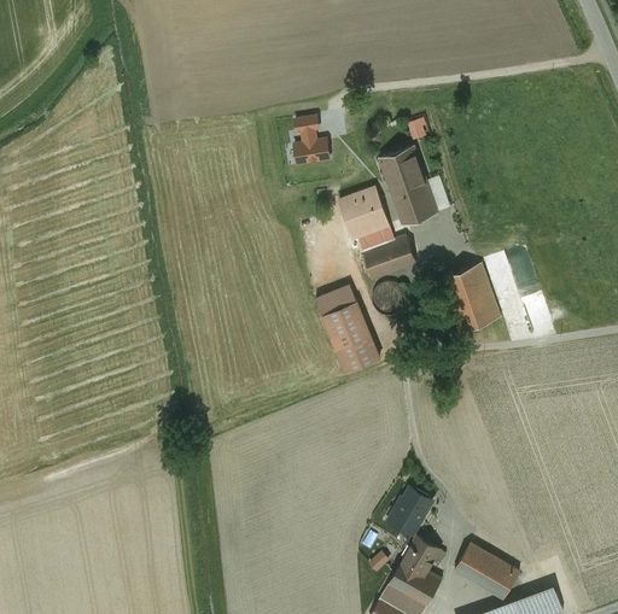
[(303,133),(315,130),(320,130),(318,118),(296,122),(298,133),(303,133)]
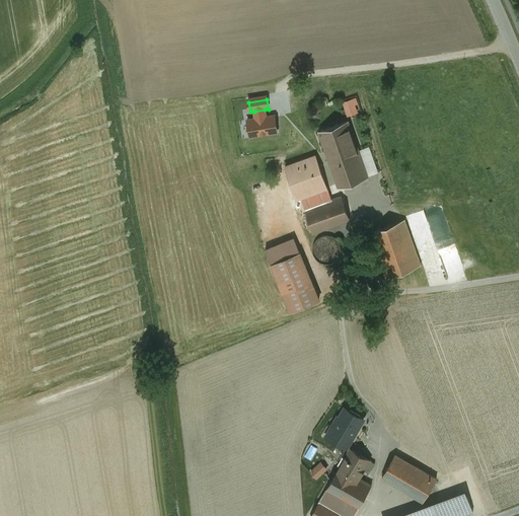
[(344,102),(348,118),(362,115),(358,99),(344,102)]
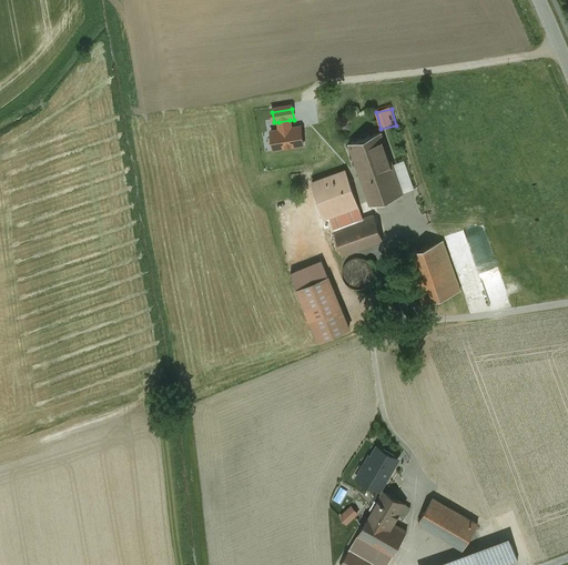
[(280,133),(271,134),(274,152),(304,148),(301,130),(291,131),(290,120),(279,122),(280,133)]
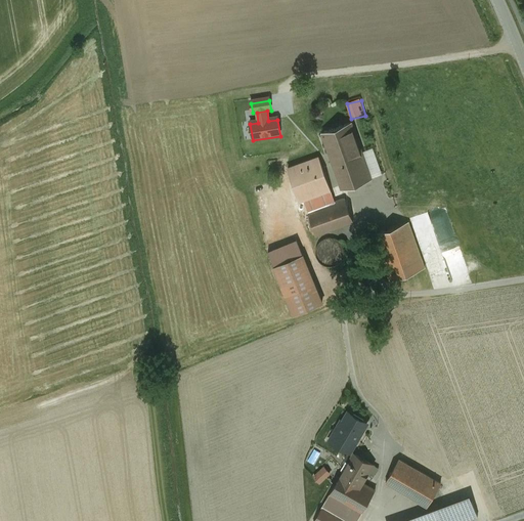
[(370,181),(351,125),(321,135),(341,191),(370,181)]
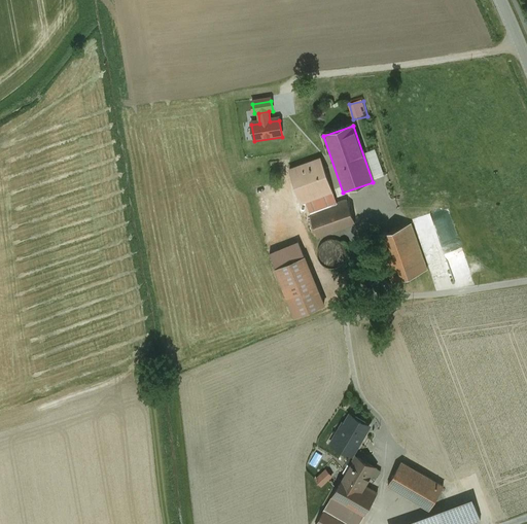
[(320,161),(290,172),(302,205),(331,194),(320,161)]
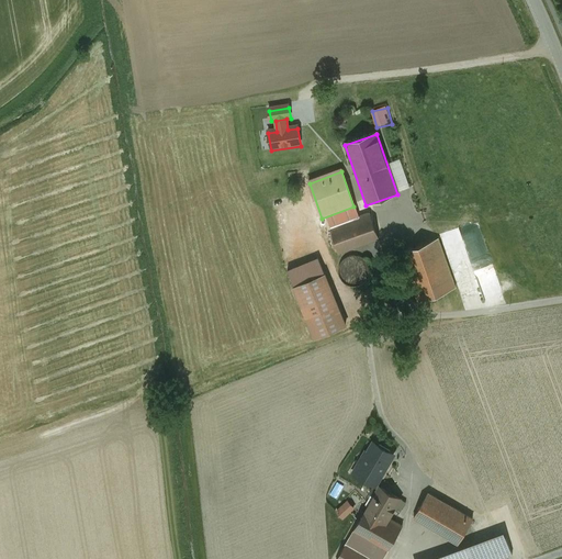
[(370,215),(330,230),(339,255),(379,242),(370,215)]
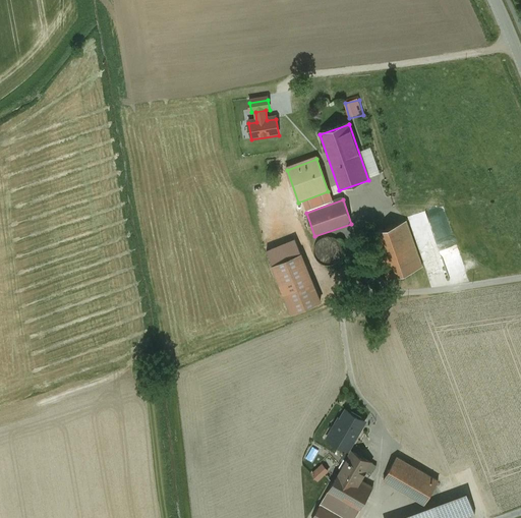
[(406,223),(371,235),(388,281),(422,269),(406,223)]
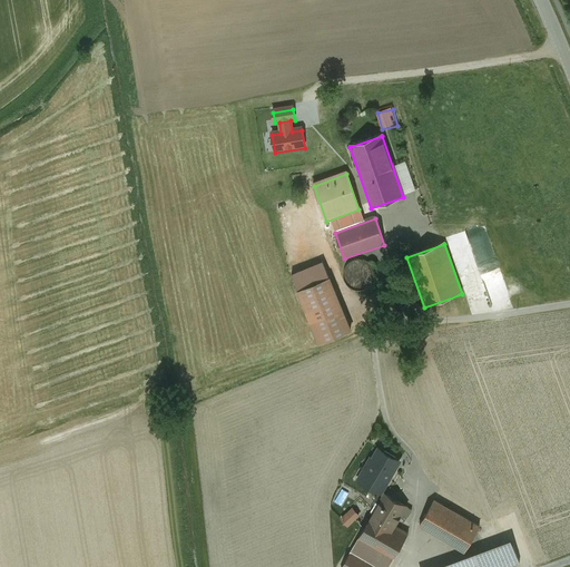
[(364,262),(362,262),(359,261),(356,262),(354,262),(352,263),(350,264),(349,265),(347,267),(345,269),(344,271),(344,273),(343,275),(343,277),(343,280),(344,282),(345,284),(346,286),(347,287),(350,290),(351,291),(353,292),(355,293),(357,293),(360,293),(364,293),(366,292),(369,290),(370,289),(372,287),(373,286),(373,284),(374,283),(374,282),(375,280),(375,277),(375,274),(374,273),(374,271),(372,269),(371,266),(369,264),(366,263),(364,262)]
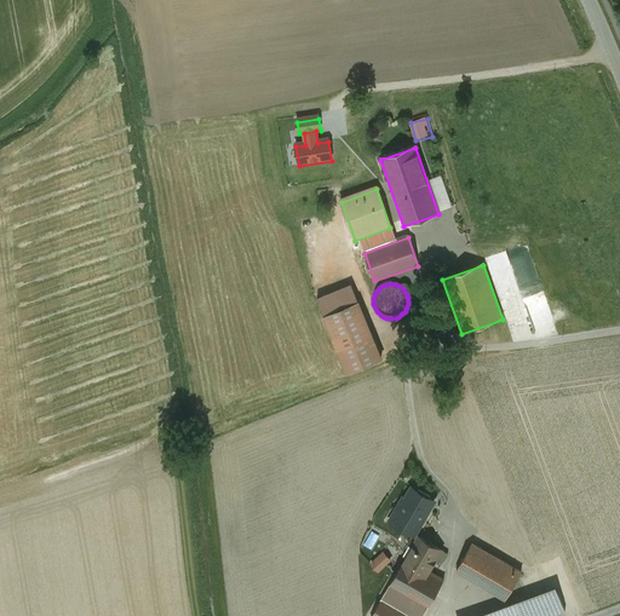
[(382,361),(359,304),(325,318),(348,375),(382,361)]
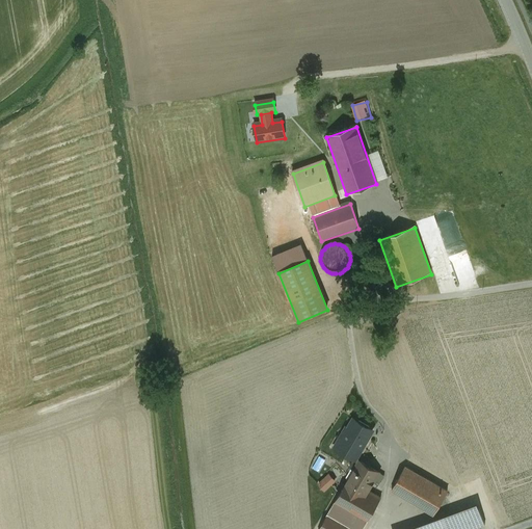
[(373,431),(354,421),(348,430),(347,429),(340,441),(342,441),(337,449),(336,449),(335,449),(355,461),(373,431)]
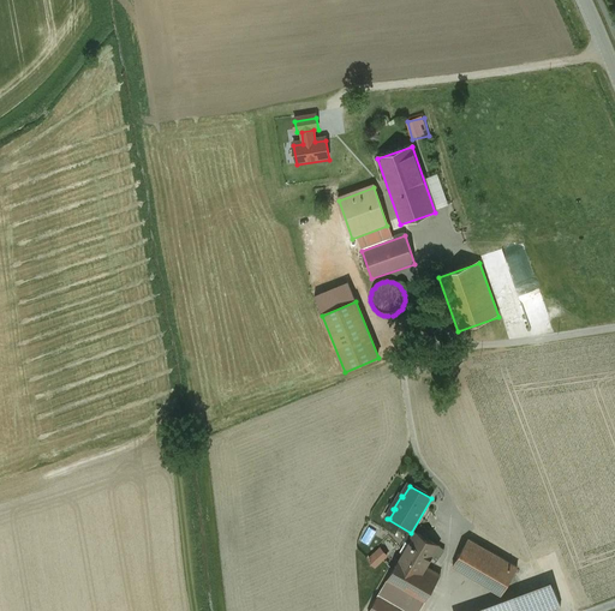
[(439,547),(416,534),(399,562),(422,575),(427,568),(439,547)]
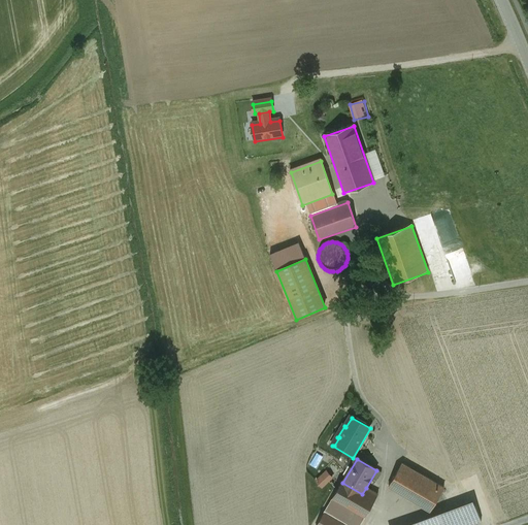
[(444,489),(402,465),(389,488),(431,513),(444,489)]
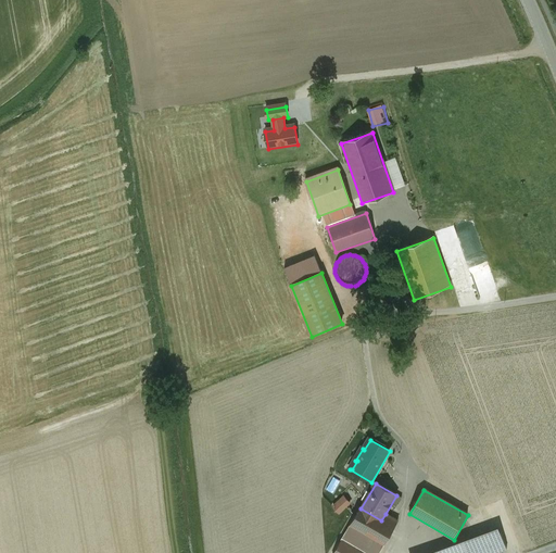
[(346,495),(333,506),(341,515),(354,503),(346,495)]
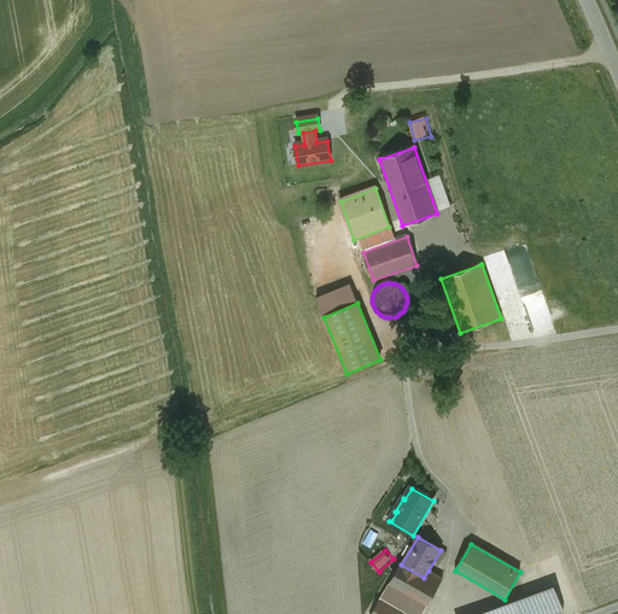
[(424,578),(401,565),(389,586),(390,586),(382,600),(372,613),(423,613),(426,608),(443,579),(429,571),(424,578)]
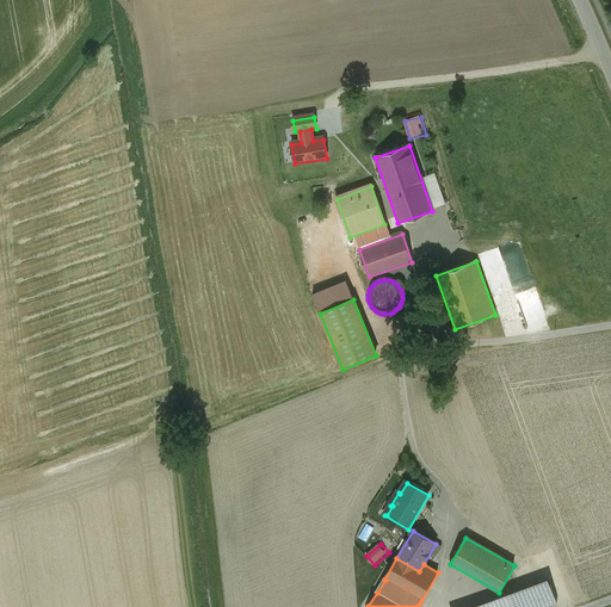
[(548,580),(475,606),(553,606),(557,605),(548,580)]
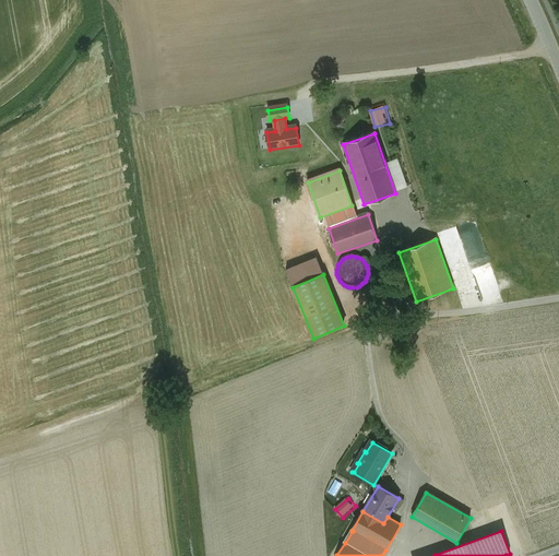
All buildings are outlined.
